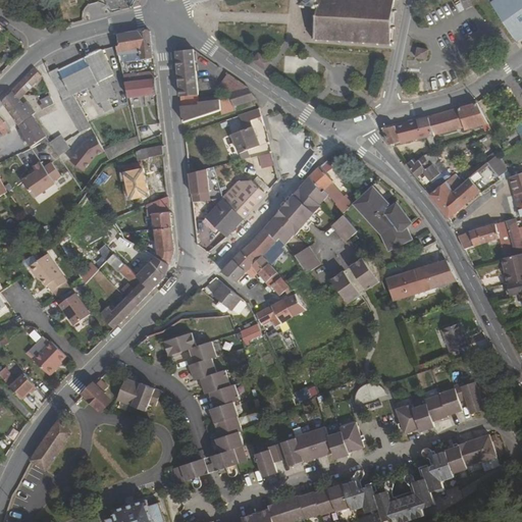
[(303,0),(304,2),(300,1),(300,4),(303,4),(303,7),(306,7),(306,4),(315,5),(315,8),(317,8),(316,22),(313,22),(313,23),(316,23),(315,37),(313,39),(314,40),(316,38),(327,39),(326,42),(328,42),(328,39),(338,40),(338,42),(340,43),(340,40),(351,41),(351,45),(355,45),(355,41),(362,41),(362,45),(364,45),(365,42),(376,42),(376,46),(378,46),(379,42),(388,43),(388,47),(392,47),(392,43),(394,43),(394,41),(392,41),(393,29),(395,29),(396,27),(394,27),(395,12),(397,13),(398,10),(396,10),(395,0),(303,0)]
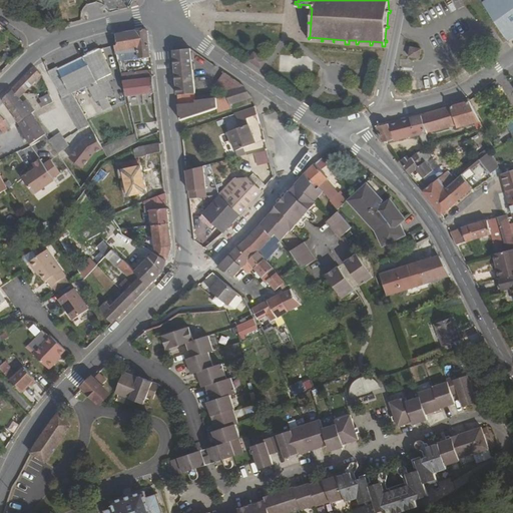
[(512,0),(484,0),(482,2),(506,40),(512,35),(512,0)]
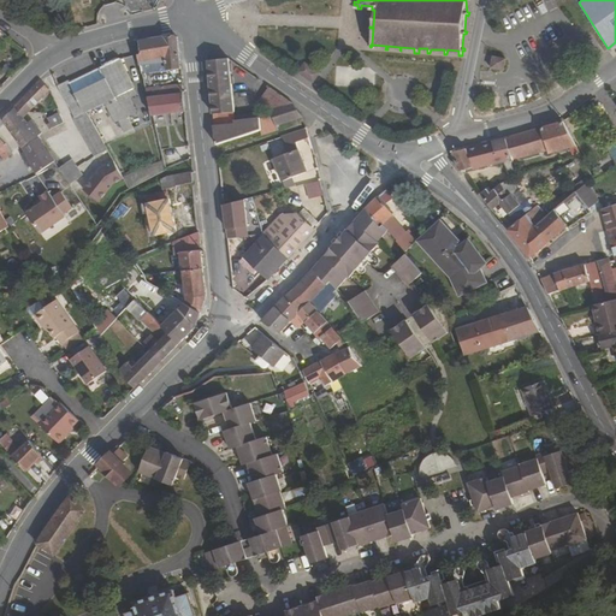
[(138,40),(141,53),(138,53),(143,72),(181,69),(181,64),(178,37),(175,36),(172,35),(138,40)]
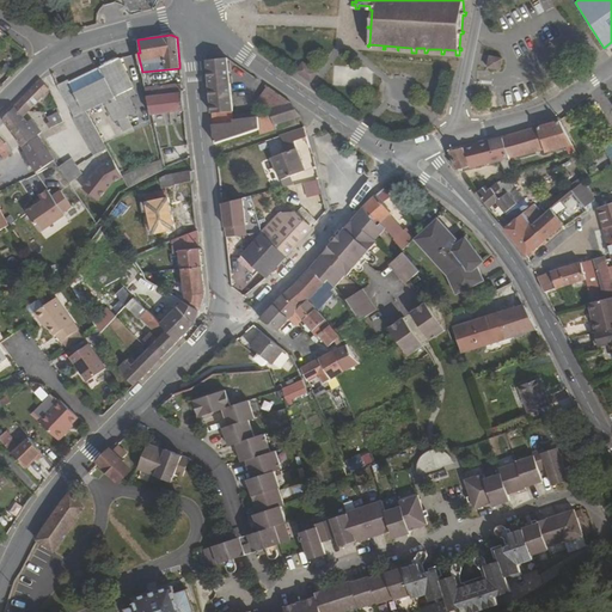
[(501,68),(502,57),(490,55),(488,67),(501,68)]
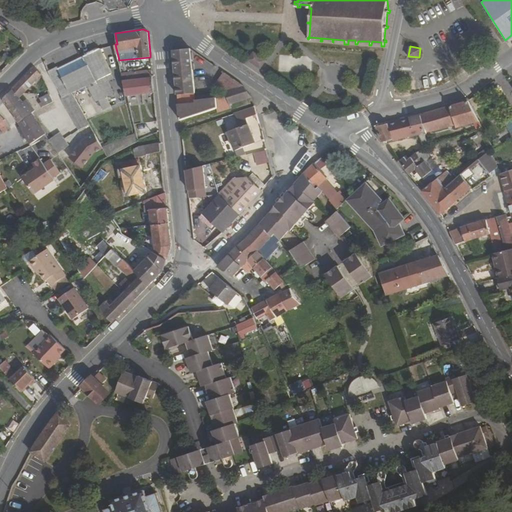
[(62,77),(70,93),(88,84),(96,101),(113,93),(107,81),(112,78),(110,73),(111,73),(100,48),(83,56),(87,65),(62,77)]
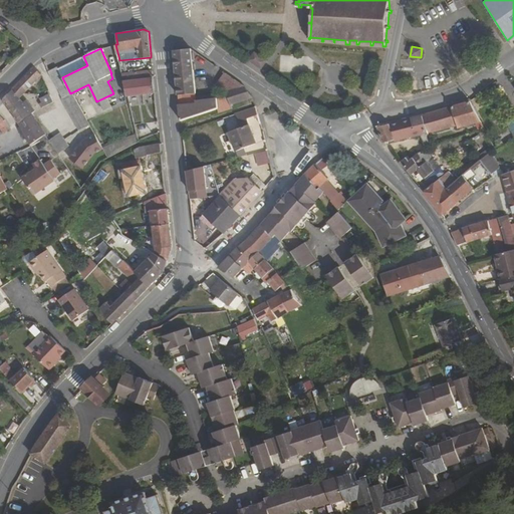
[(174,50),(178,95),(196,93),(191,48),(174,50)]
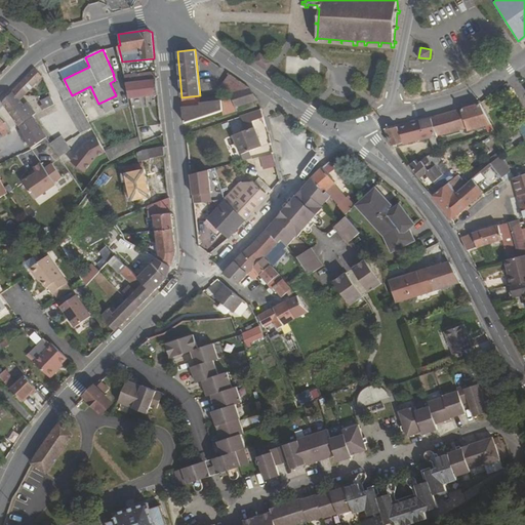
[(267,69),(271,63),(258,54),(254,61),(267,69)]
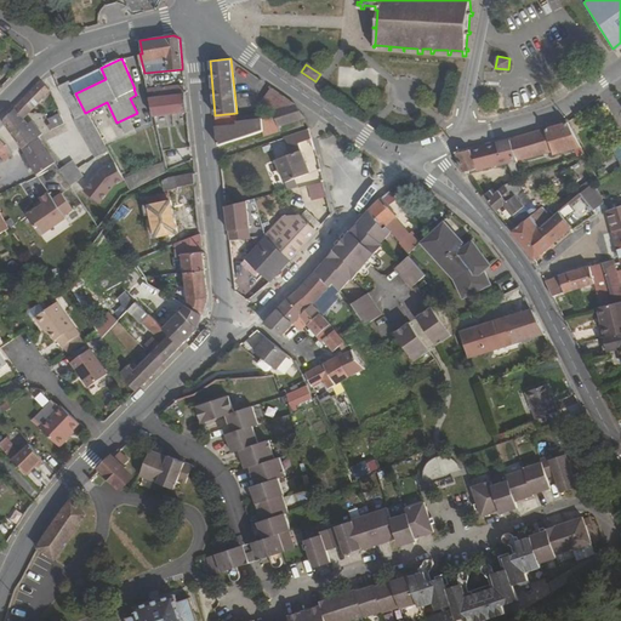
[(46,93),(50,90),(41,80),(38,84),(46,93)]
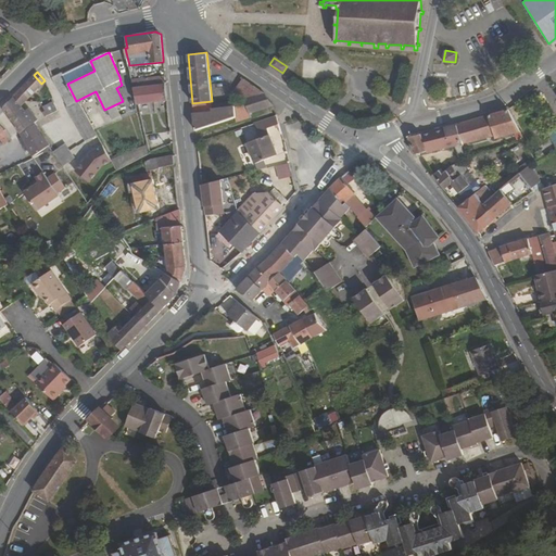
[(67,84),(62,72),(52,77),(54,83),(64,105),(76,101),(67,84)]
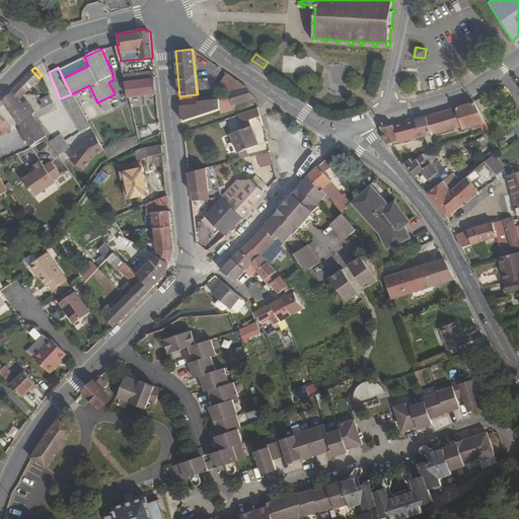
[(18,99),(39,78),(31,70),(25,76),(11,89),(12,90),(18,99)]
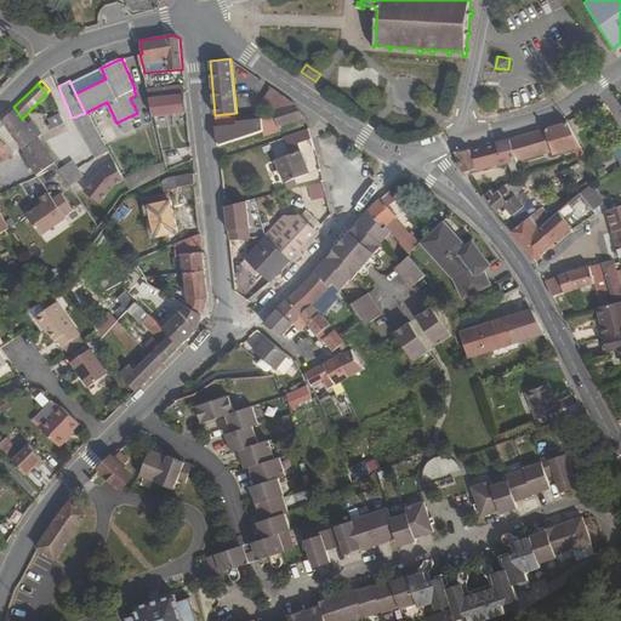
[(187,112),(184,84),(148,89),(154,115),(187,112)]
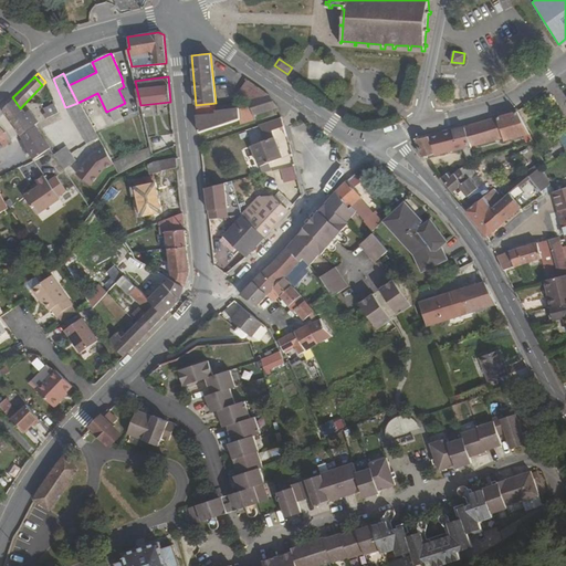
[(269,94),(248,80),(239,93),(249,100),(252,111),(254,116),(279,107),(269,94)]
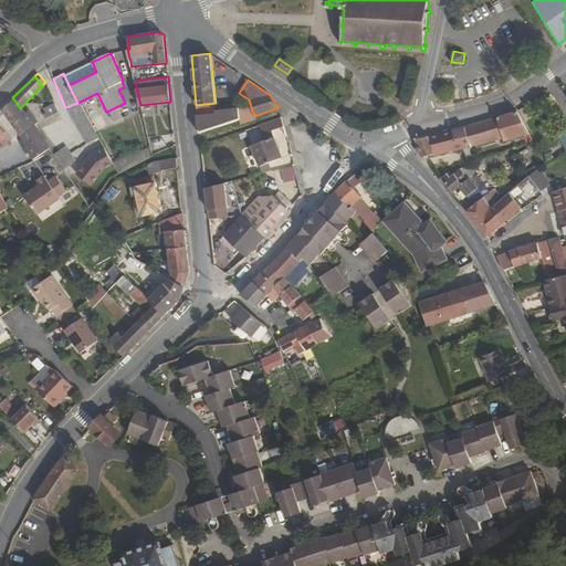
[(13,98),(3,112),(11,122),(21,135),(32,126),(25,116),(20,108),(13,98)]
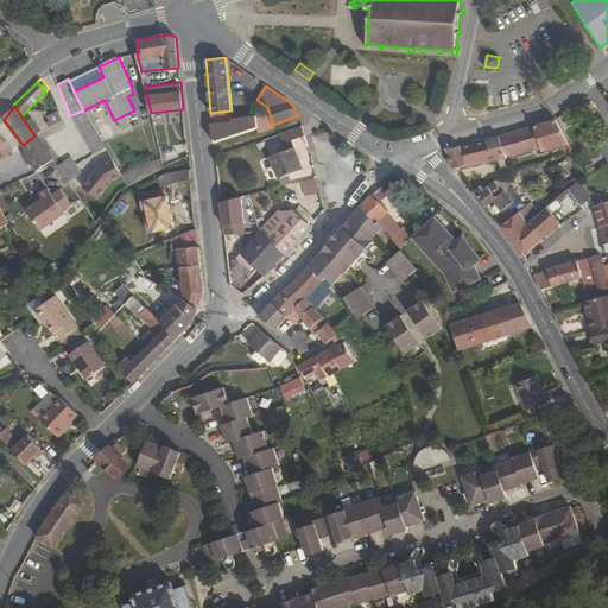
[(70,115),(68,116),(83,149),(97,143),(83,111),(70,115)]
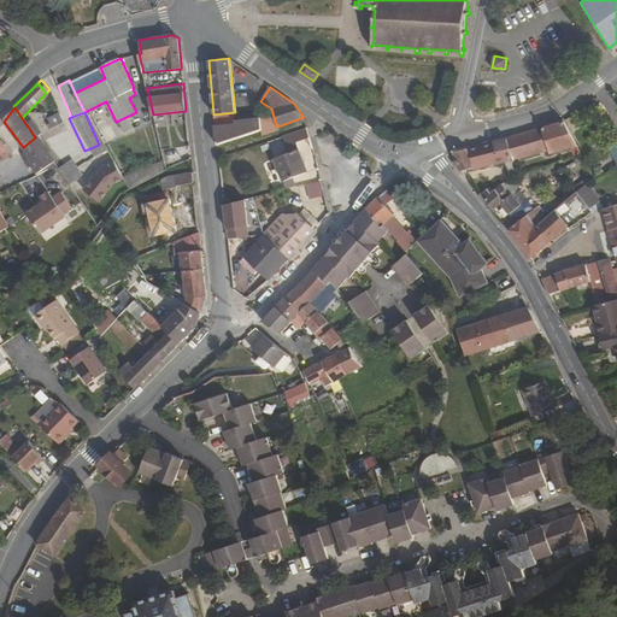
[(216,127),(236,125),(236,122),(235,112),(213,115),(216,127)]
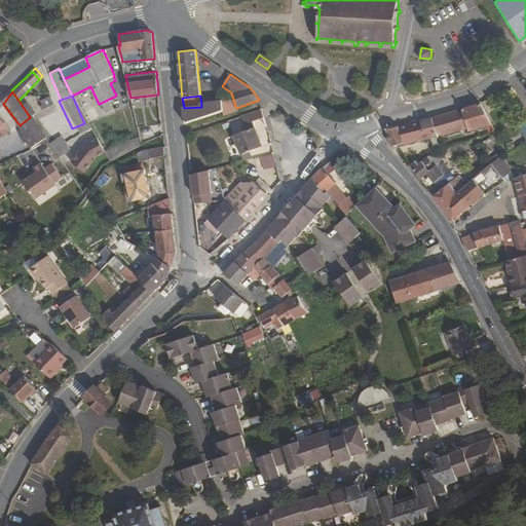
[(52,105),(48,97),(38,102),(40,106),(42,110),(52,105)]
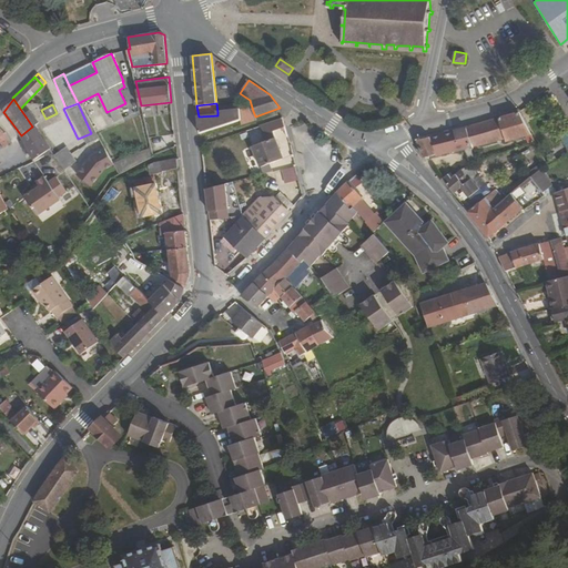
[(241,125),(256,120),(255,117),(253,111),(240,112),(240,121),(241,125)]
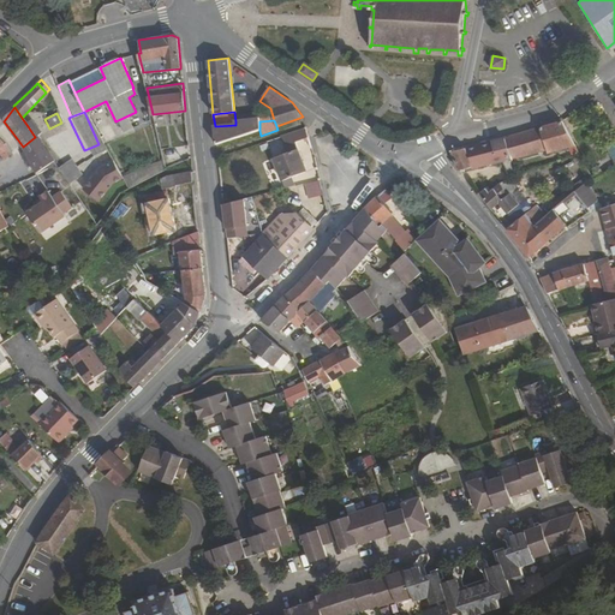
[(216,144),(258,130),(260,131),(260,121),(236,125),(215,126),(216,144)]
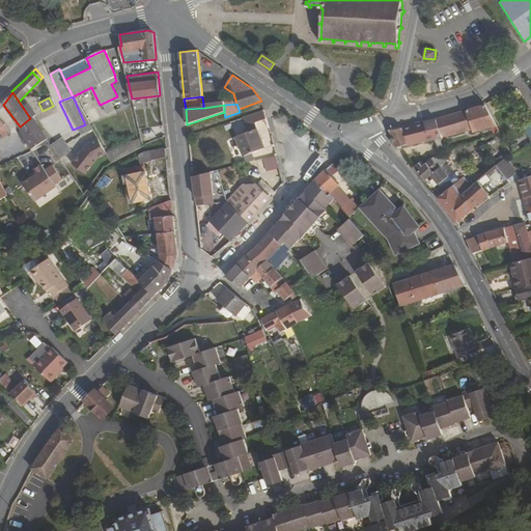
[(434,119),(441,138),(471,130),(472,133),(491,128),(493,134),(498,132),(483,105),(434,118),(434,119)]
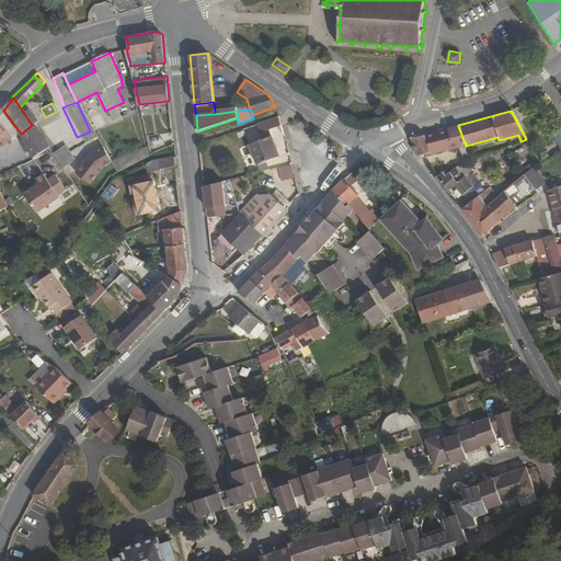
[(36,123),(29,113),(25,115),(32,125),(36,123)]
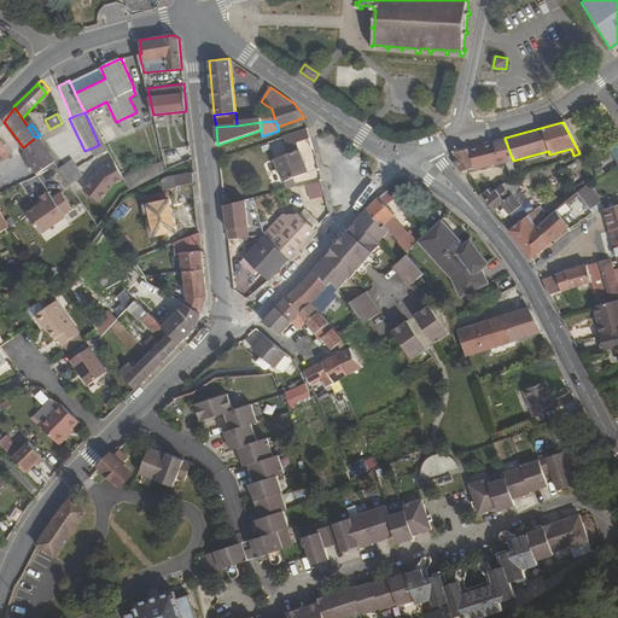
[(305,143),(312,140),(308,129),(283,136),(289,153),(275,159),(285,181),(309,172),(297,143),(304,140),(305,143)]
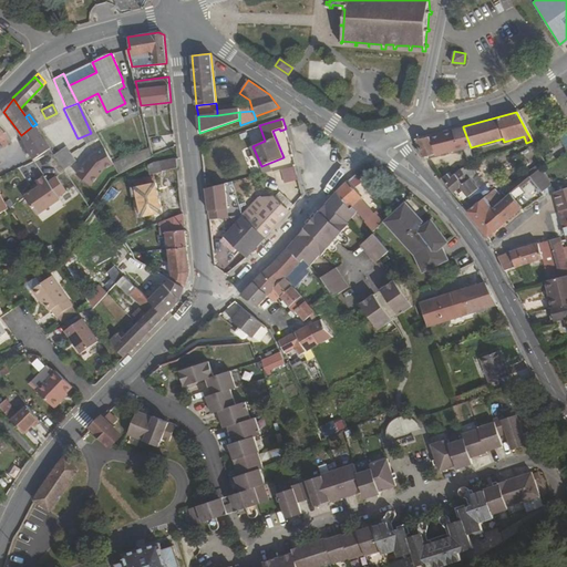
[(0,126),(0,140),(3,146),(11,141),(4,132),(0,126)]
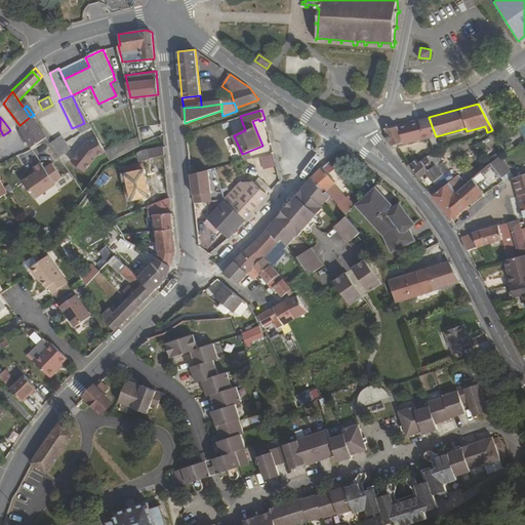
[(45,137),(30,117),(19,125),(23,132),(31,148),(45,137)]
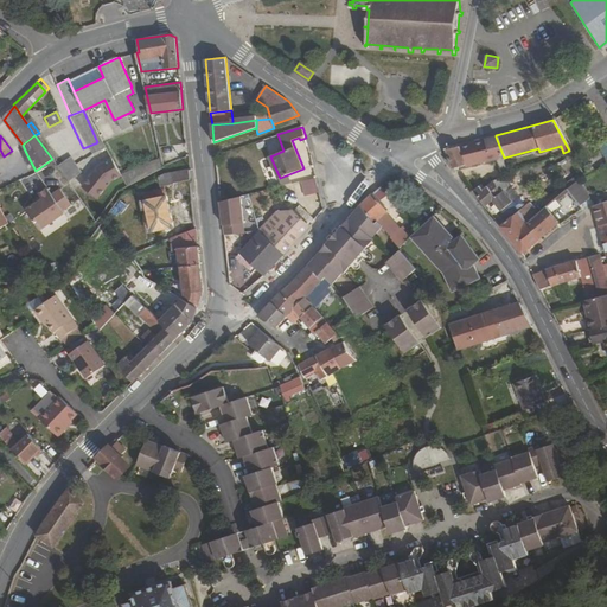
[(475,141),(458,146),(465,165),(494,158),(500,173),(509,171),(504,158),(496,136),(475,141)]
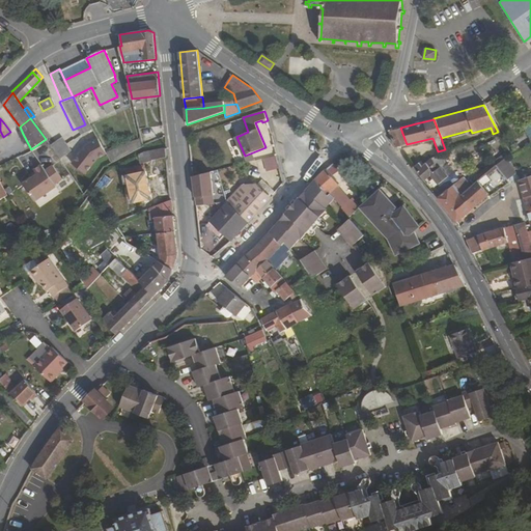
[(530,142),(530,121),(522,127),(530,143),(530,142)]
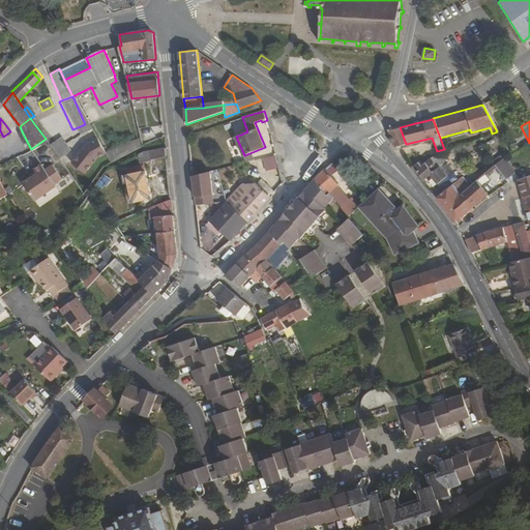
[(94,145),(85,124),(72,129),(82,150),(94,145)]
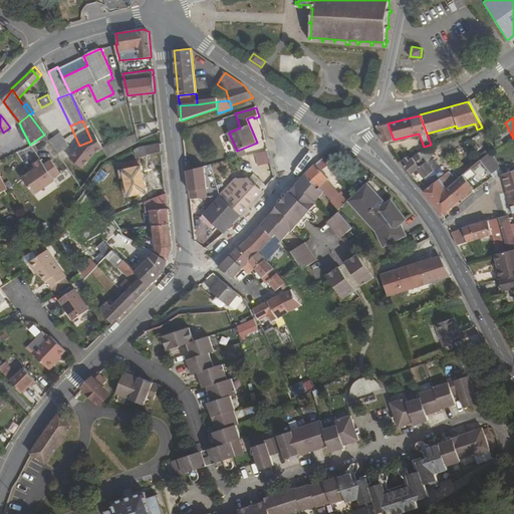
[(382,143),(394,140),(388,123),(375,125),(379,135),(382,143)]
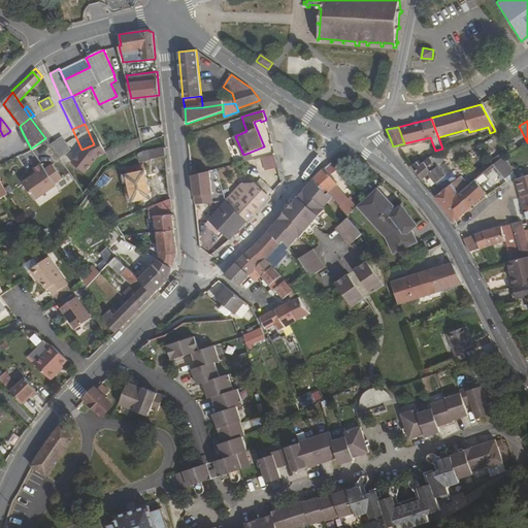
[(54,150),(59,158),(70,150),(61,137),(50,144),(54,150)]
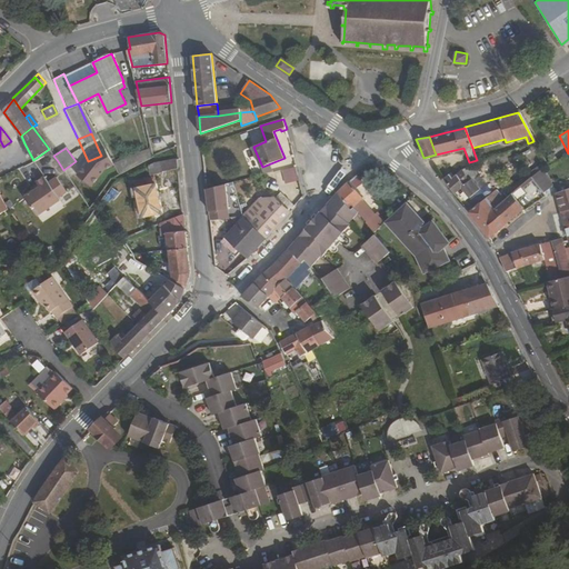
[(110,151),(101,156),(108,170),(118,166),(110,151)]
